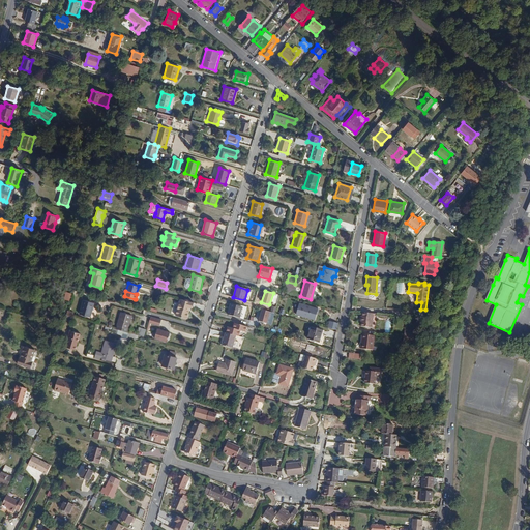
[(180,298),(177,305),(186,308),(187,306),(189,306),(192,307),(194,302),(189,301),(189,300),(184,299),(180,298)]
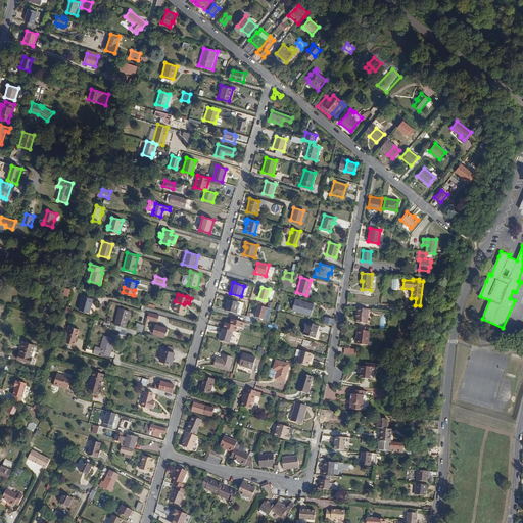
[(83,295),(79,310),(89,313),(93,298),(83,295)]
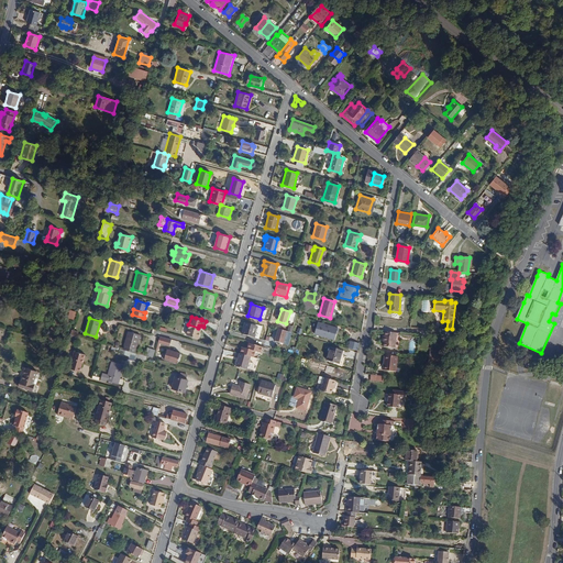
[(310,320),(307,332),(327,338),(331,326),(310,320)]
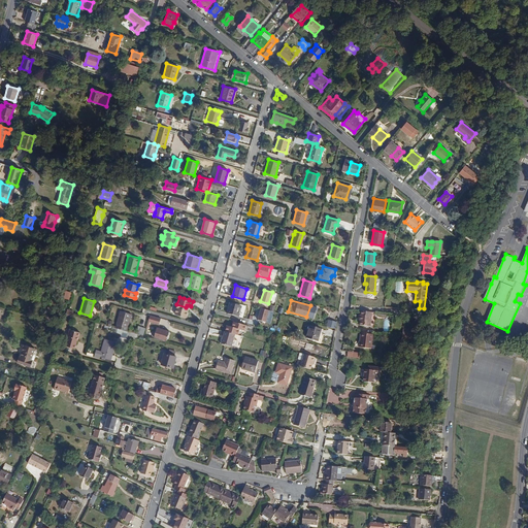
[(230,303),(227,314),(238,317),(241,306),(230,303)]
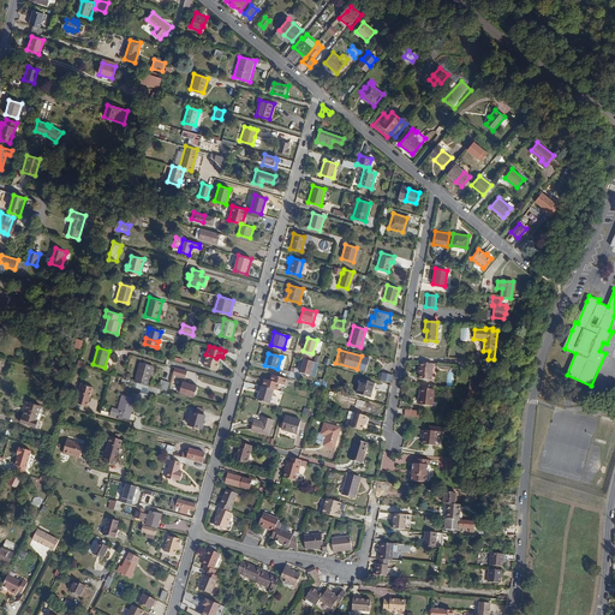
[(216,358),(206,354),(203,365),(216,369),(219,360),(216,360),(216,358)]
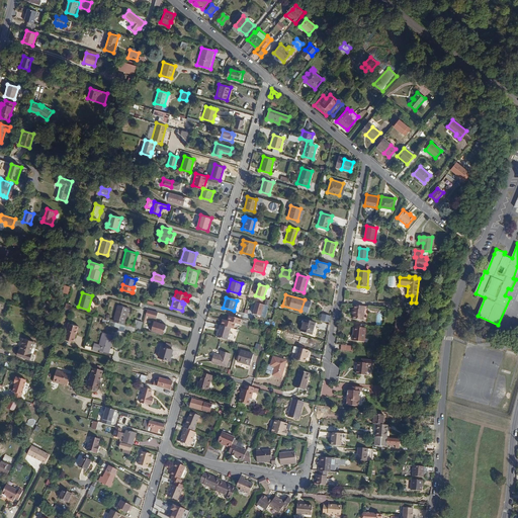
[(262,317),(265,305),(256,303),(253,315),(262,317)]
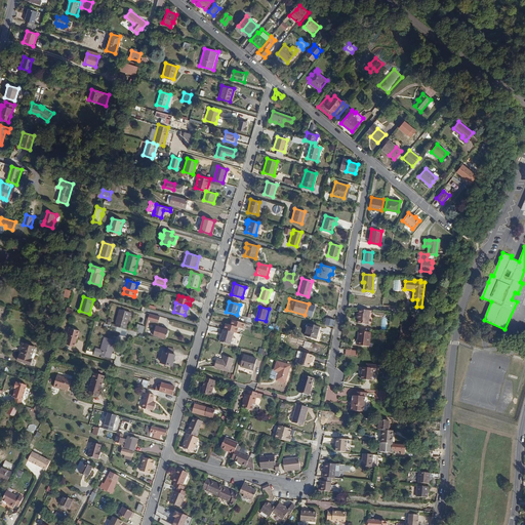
[(117,322),(116,326),(125,328),(126,325),(127,325),(130,312),(121,309),(117,322)]
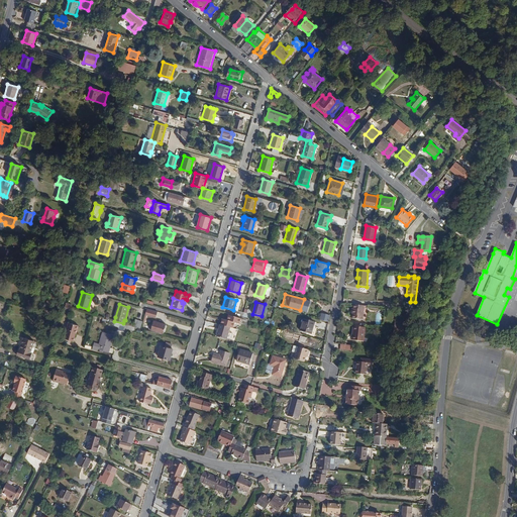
[(363,319),(364,305),(352,304),(351,319),(363,319)]
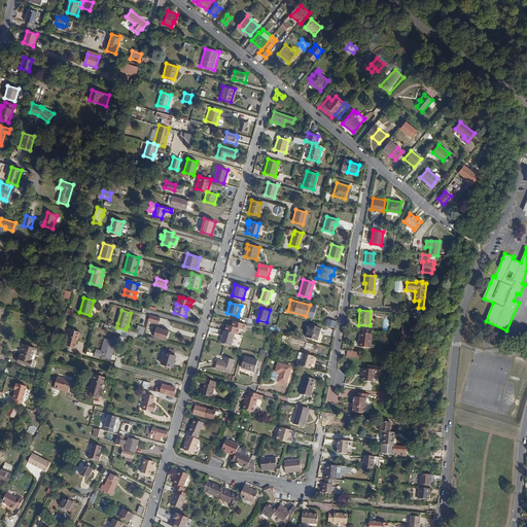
[(159,325),(162,318),(150,315),(148,321),(159,325)]
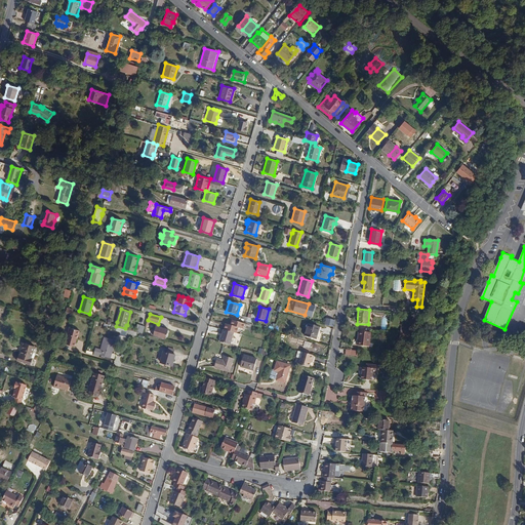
[(221,329),(223,329),(233,332),(234,333),(236,327),(241,327),(242,323),(233,320),(230,320),(229,323),(229,324),(227,324),(224,323),(221,329)]
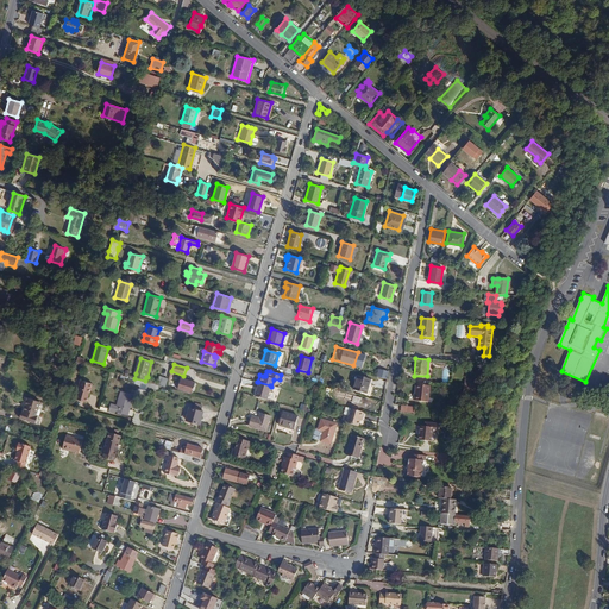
[(358,375),(353,388),(366,391),(370,377),(358,375)]
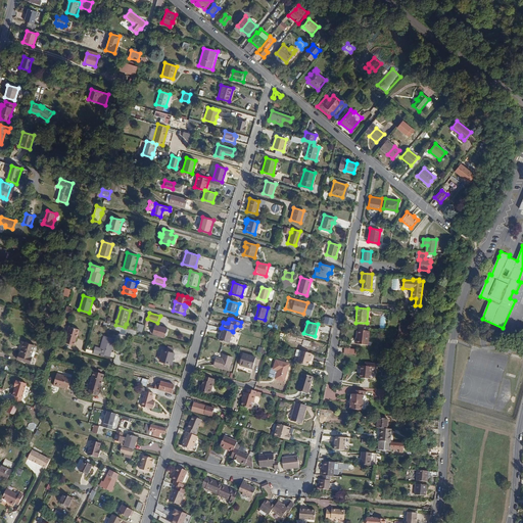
[(138,324),(136,330),(143,332),(145,325),(138,324)]
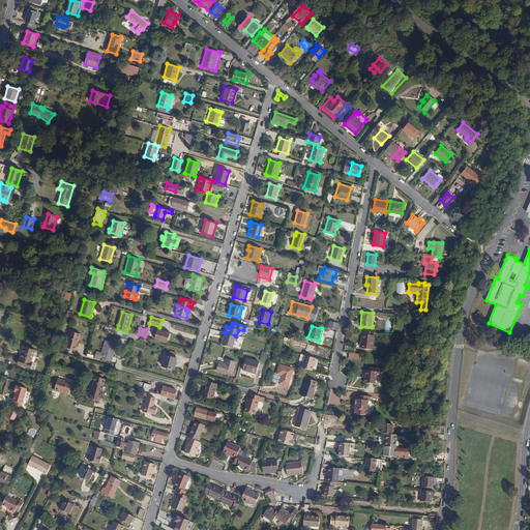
[(155,339),(169,343),(171,332),(158,329),(156,335),(155,339)]
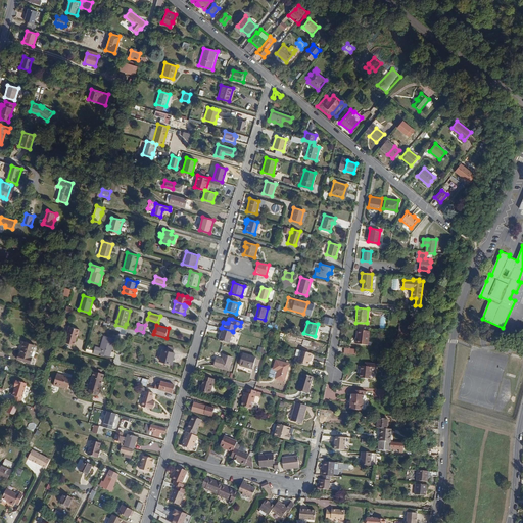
[(68,326),(64,341),(74,345),(77,337),(80,329),(68,326)]
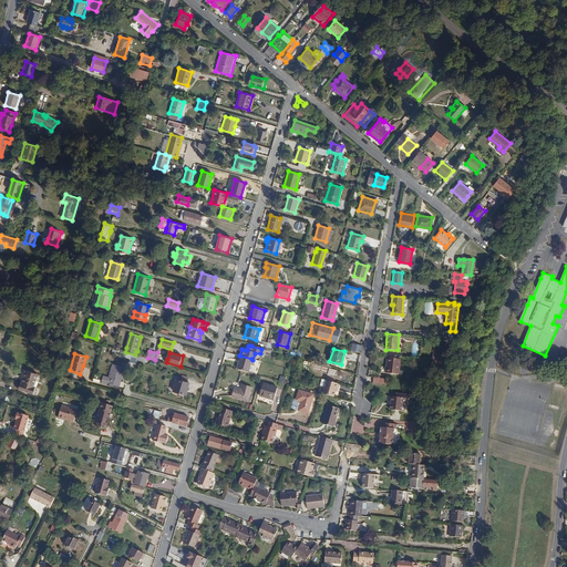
[(138,366),(141,357),(131,354),(129,362),(138,366)]
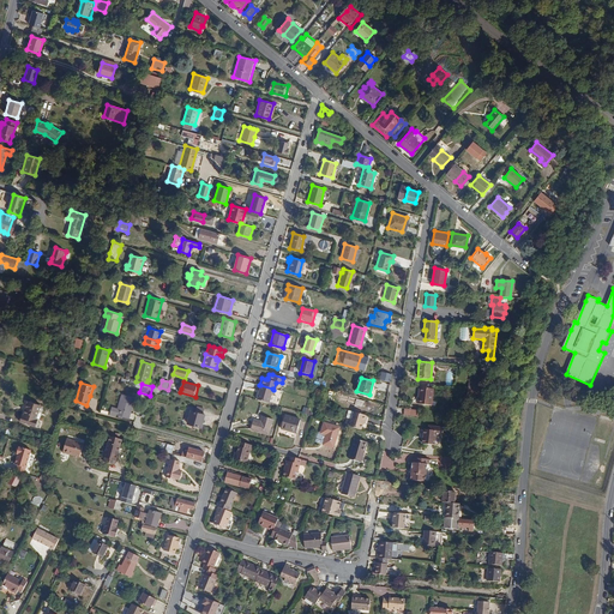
[(260,385),(257,399),(269,403),(272,389),(260,385)]
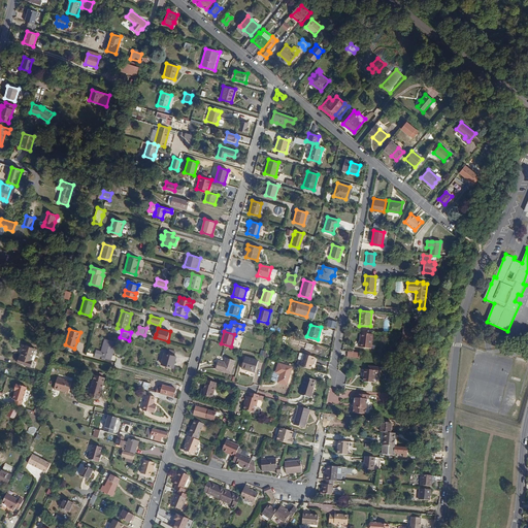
[(373,334),(361,333),(359,348),(371,349),(373,334)]
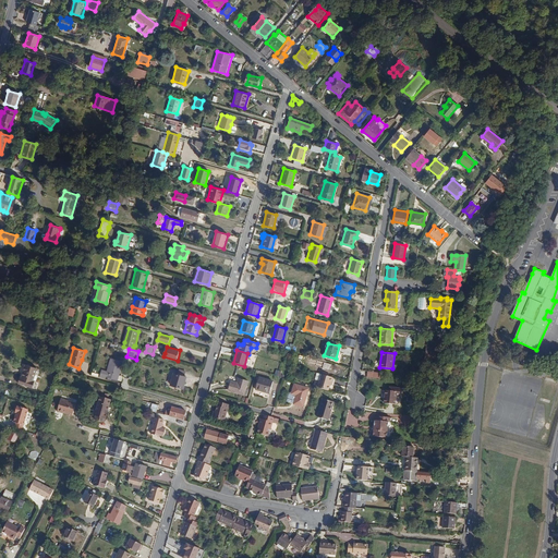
[(111,356),(106,377),(117,380),(122,360),(111,356)]
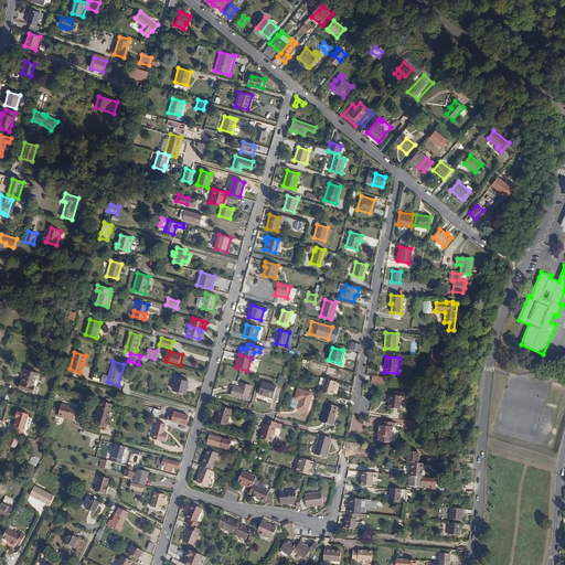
[(313,363),(311,369),(332,374),(333,369),(313,363)]
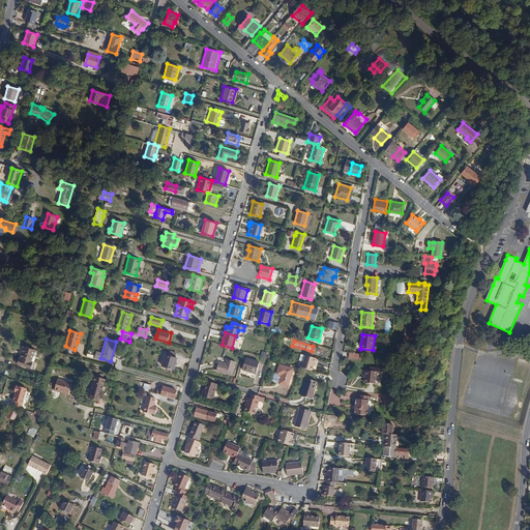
[(24,346),(21,358),(30,361),(34,349),(24,346)]
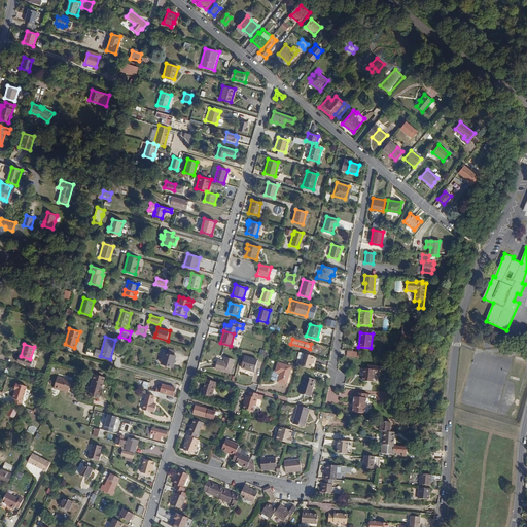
[(174,355),(168,353),(165,352),(162,363),(173,366),(176,356),(174,355)]
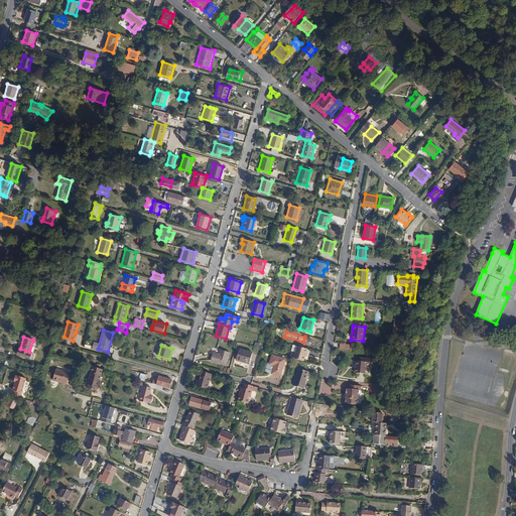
[(295,346),(292,358),(302,361),(303,356),(304,355),(305,355),(307,350),(306,350),(306,349),(295,346)]
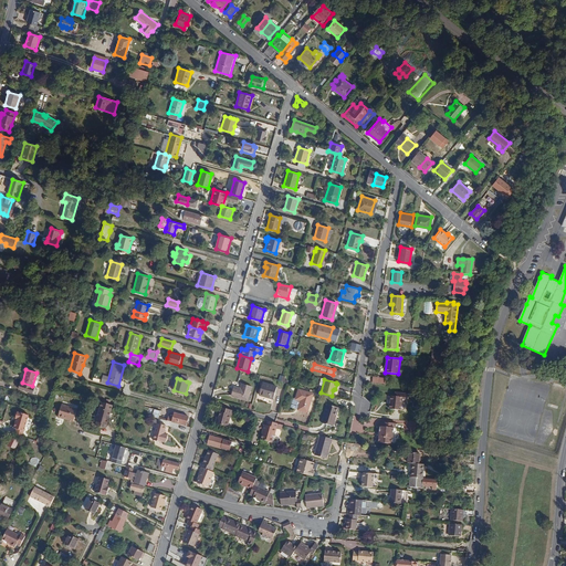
[(263,383),(260,396),(274,399),(278,387),(263,383)]
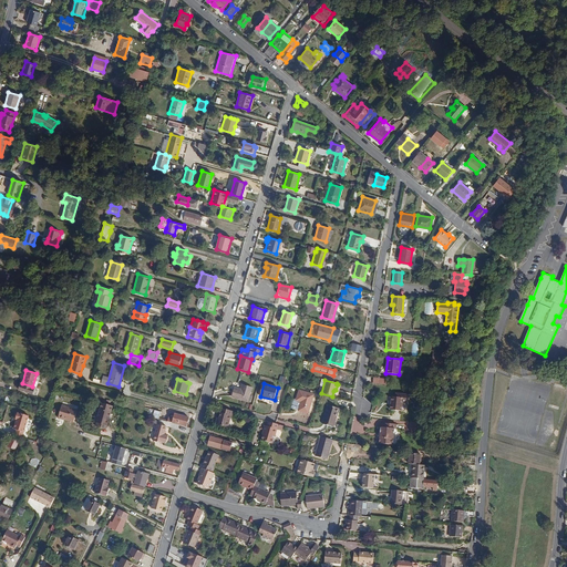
[(236,388),(233,397),(247,401),(251,388),(243,384),(241,389),(236,388)]
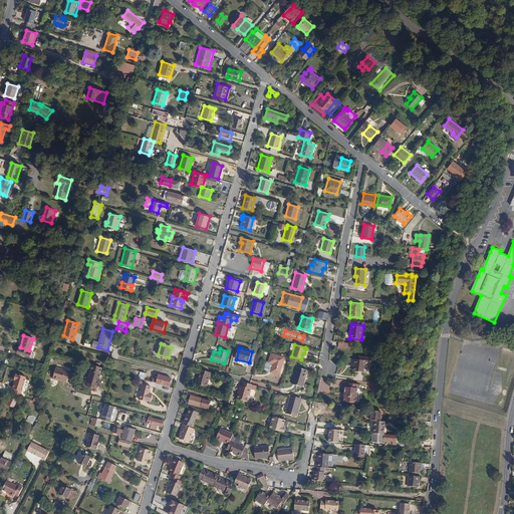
[(271,353),(269,362),(273,363),(271,372),(280,375),(285,357),(271,353)]
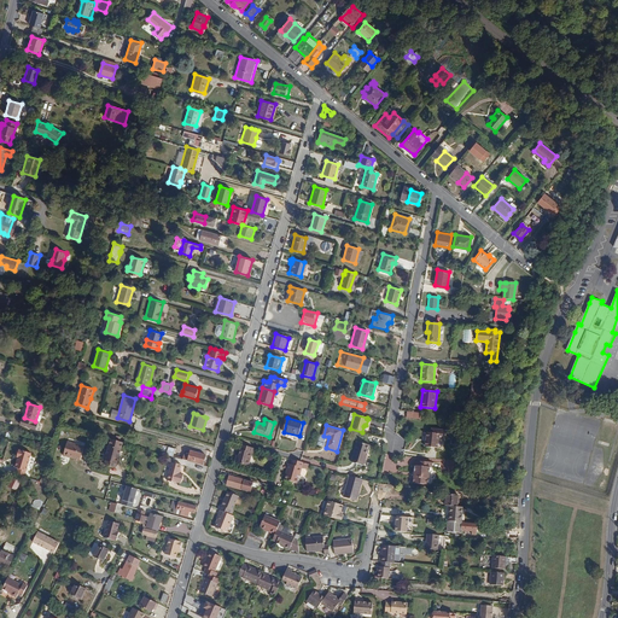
[(443,430),(430,429),(430,432),(426,432),(425,447),(438,448),(438,439),(443,439),(443,430)]
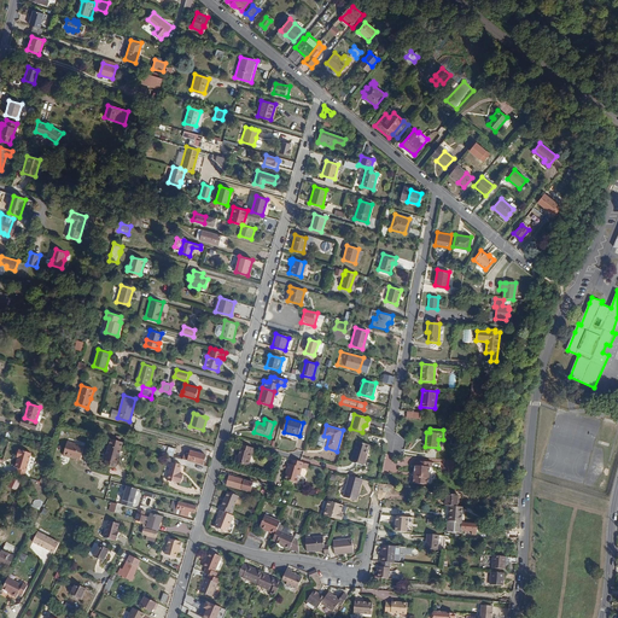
[(68,442),(64,455),(71,458),(71,459),(81,461),(85,447),(68,442)]
